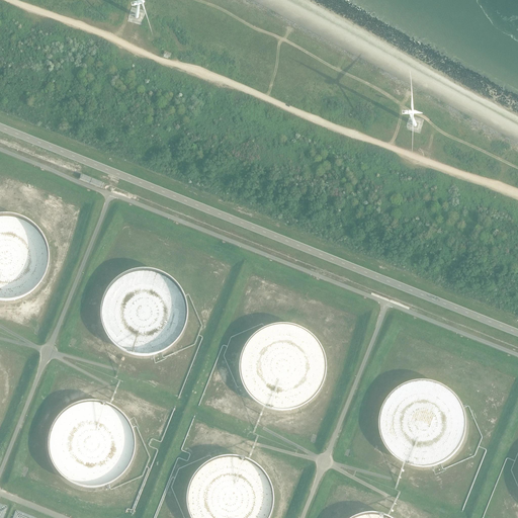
[(103,183),(81,175),(79,179),(101,188),(103,183)]
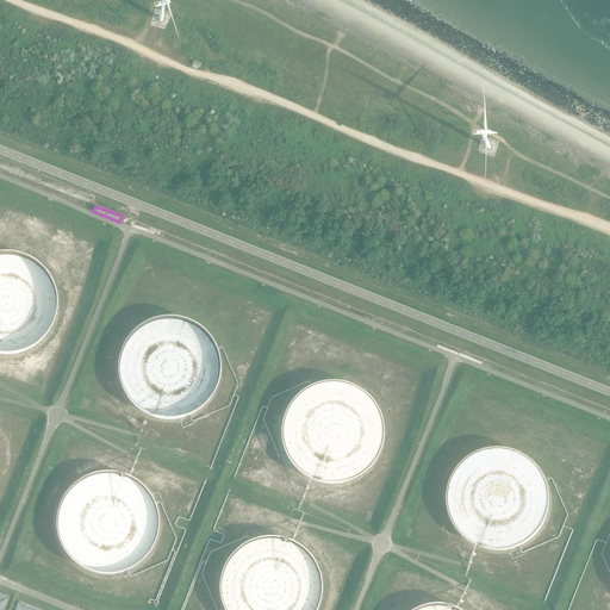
[(20,255),(4,254),(0,254),(0,354),(14,354),(31,348),(44,338),(54,324),(57,307),(55,291),(48,275),(36,263),(20,255)]
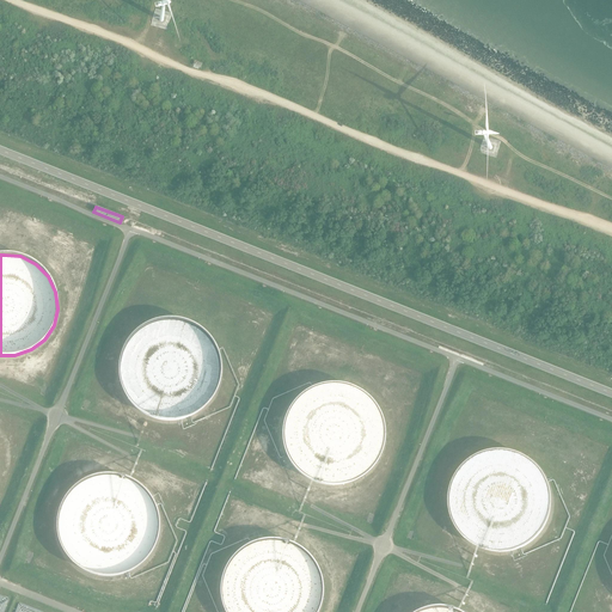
[(178,319),(161,320),(146,325),(133,336),(123,352),(120,367),(122,385),(129,399),(142,411),(157,418),(173,421),(190,417),(204,409),(215,396),(221,381),(222,365),(218,349),(208,335),(195,325),(178,319)]
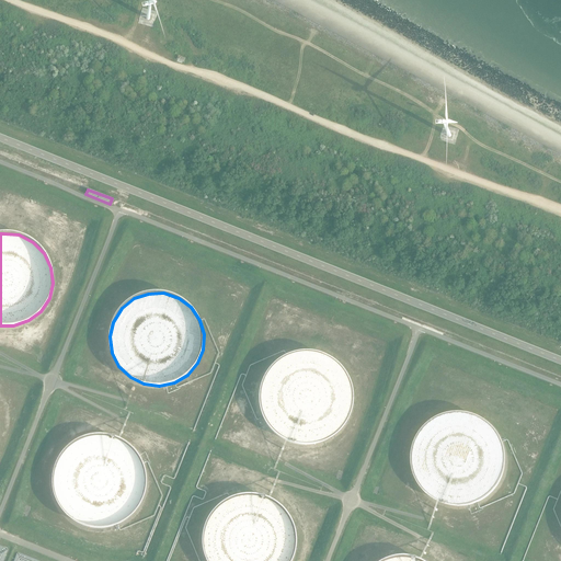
[(318,354),(302,352),(287,356),(275,364),(266,375),(261,388),(260,402),(263,416),(272,430),(284,439),(299,445),(315,445),(330,439),(342,430),(350,416),(353,401),(351,385),(344,371),(332,361),(318,354)]
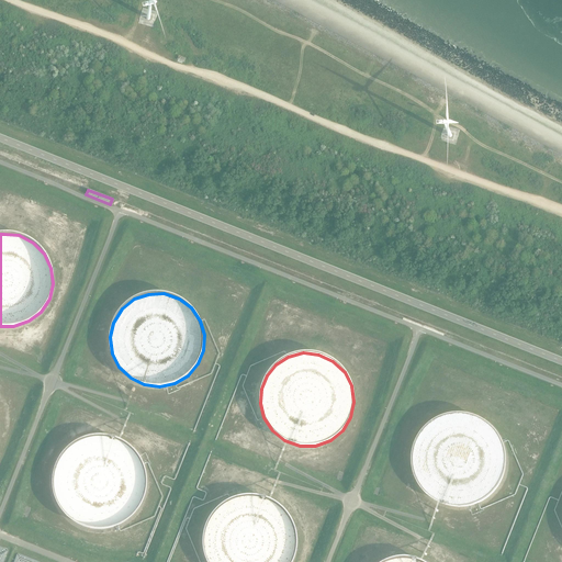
[(468,415),(451,415),(437,420),(425,430),(417,444),(414,459),(415,474),(422,487),(433,498),(447,506),(462,507),(478,504),(491,496),(501,485),(506,471),(507,457),(503,442),(494,429),(482,419),(468,415)]
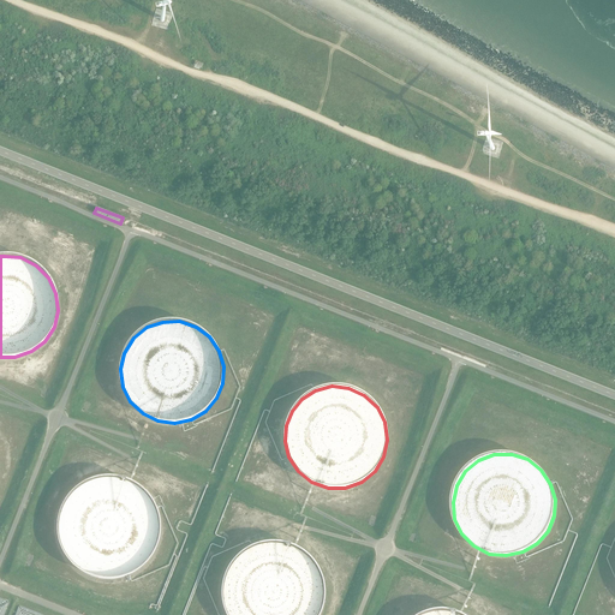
[(117,478),(99,478),(83,484),(70,495),(61,511),(58,527),(60,544),(69,560),(81,571),(97,578),(114,579),(131,574),(144,566),(154,554),(159,538),(160,523),(156,508),(147,494),(132,483),(117,478)]
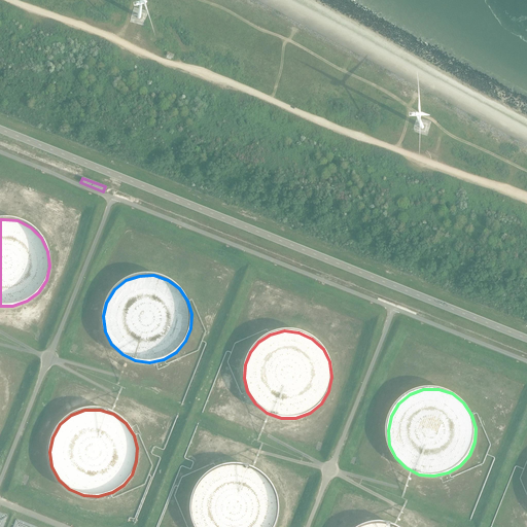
[(246,467),(232,465),(217,468),(205,476),(197,486),(191,498),(190,512),(194,525),(194,526),(274,526),(275,526),(278,512),(276,497),(270,484),(259,473),(246,467)]
